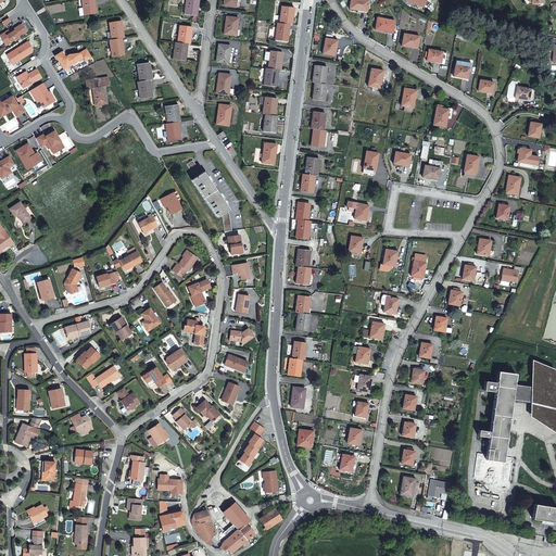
[(83,0),(84,5),(85,12),(97,11),(95,0),(83,0)]
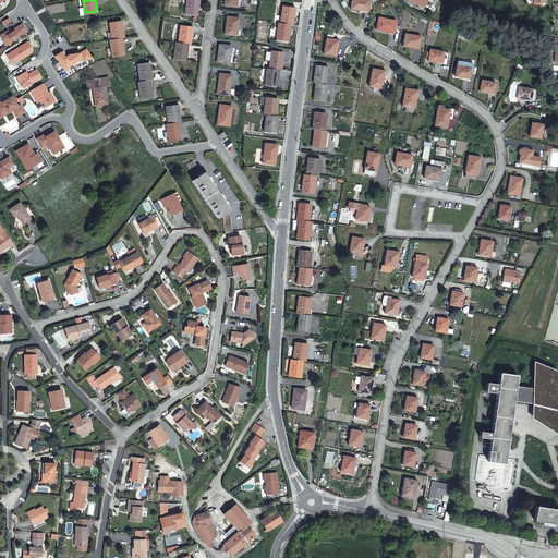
[(187,0),(186,13),(198,15),(199,0),(187,0)]
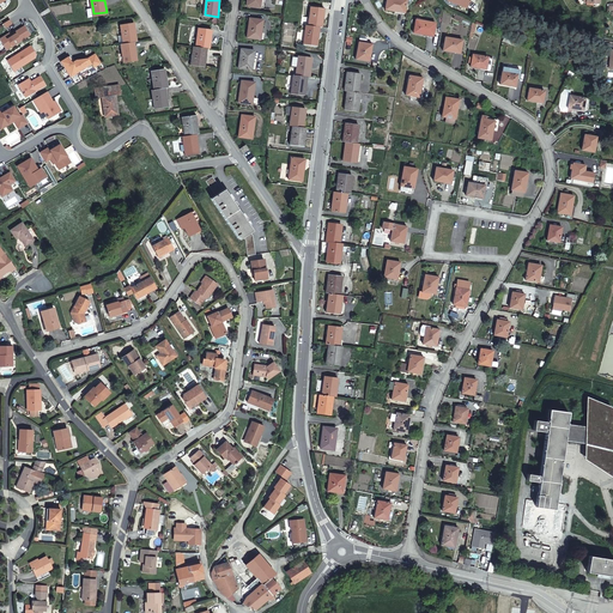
[(405,12),(406,0),(387,0),(386,8),(405,12)]
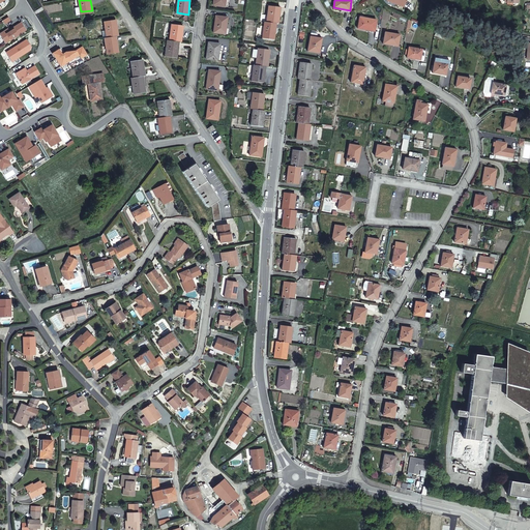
[(276,22),(277,23),(281,6),(269,5),(267,21),(273,22),(276,22)]
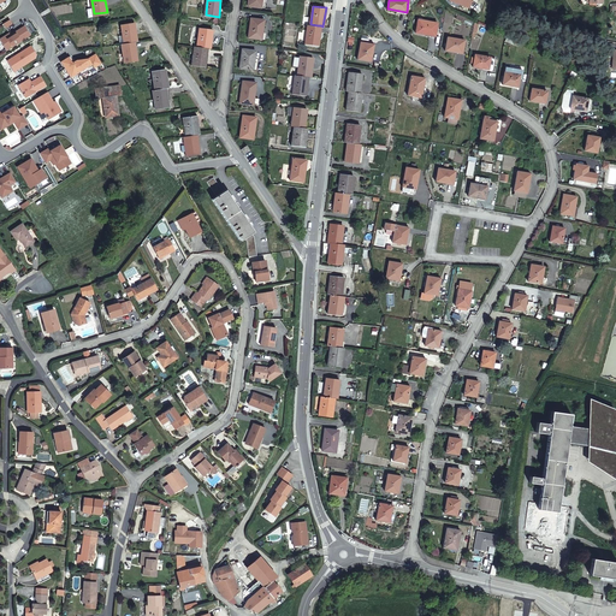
[(261,37),(265,19),(252,17),(249,36),(261,37)]
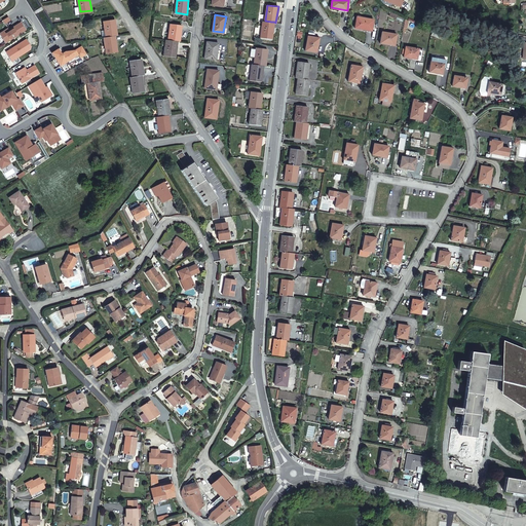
[(375,19),(359,15),(357,27),(373,30),(375,19)]
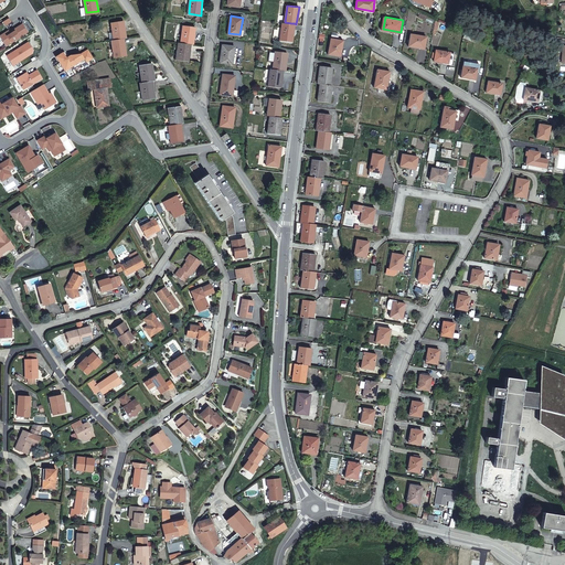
[(117,38),(126,36),(127,36),(125,20),(113,21),(115,38),(117,38)]
